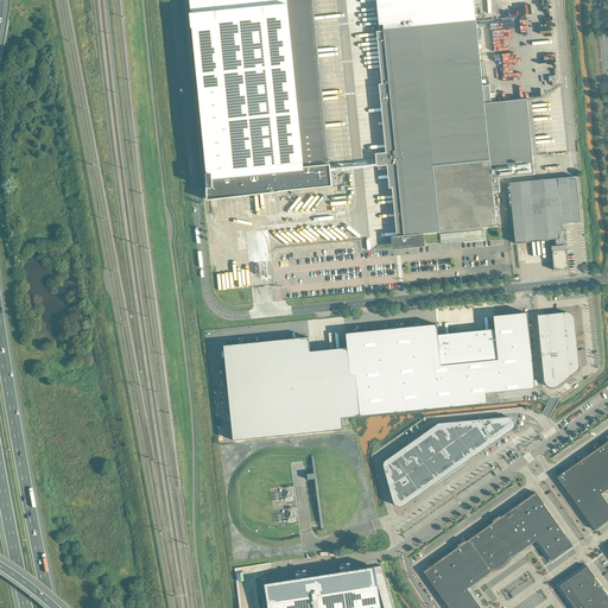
[(331,185),(329,171),(312,0),(190,0),(208,175),(207,175),(209,189),(210,197),(213,197),(213,198),(216,198),(216,197),(331,185)]
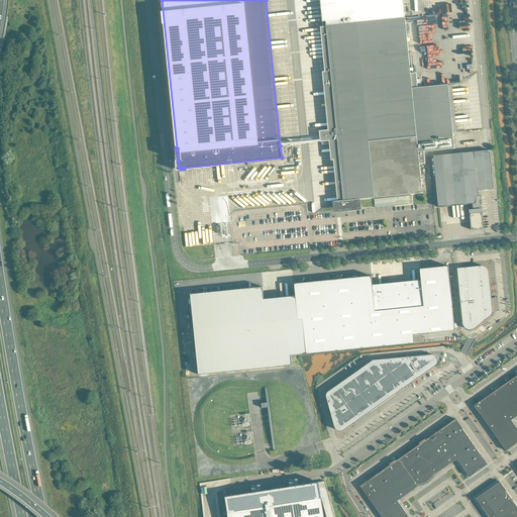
[(403,0),(320,0),(323,26),(323,27),(320,27),(325,72),(322,72),(328,130),(319,131),(320,138),(320,140),(320,141),(329,141),(331,161),(334,161),(338,201),(335,201),(335,204),(337,204),(338,210),(356,208),(355,200),(422,193),(419,164),(425,164),(424,151),(454,148),(452,131),(456,131),(451,85),(448,85),(418,88),(416,76),(411,77),(405,17),(403,0)]
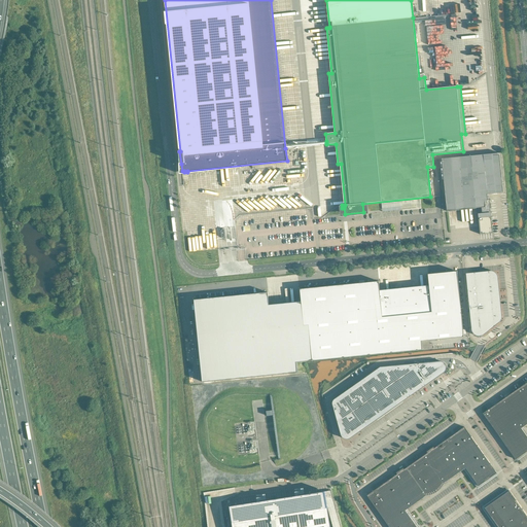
[(488,200),(487,195),(503,192),(499,153),(442,159),(447,211),(482,208),(482,214),(479,214),(479,217),(480,235),(493,233),(491,216),(490,216),(489,213),(491,213),(489,200),(488,200)]
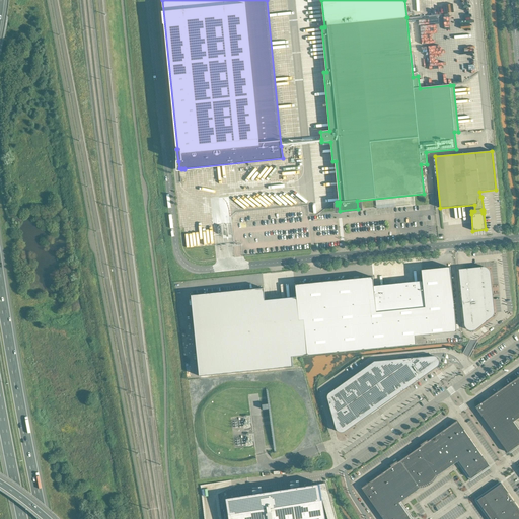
[(457,331),(450,267),(422,270),(423,281),(374,286),(373,277),(296,285),(297,297),(288,298),(266,300),(264,288),(192,295),(200,376),(293,367),(292,357),(302,356),(308,355),(417,345),(416,336),(457,331)]
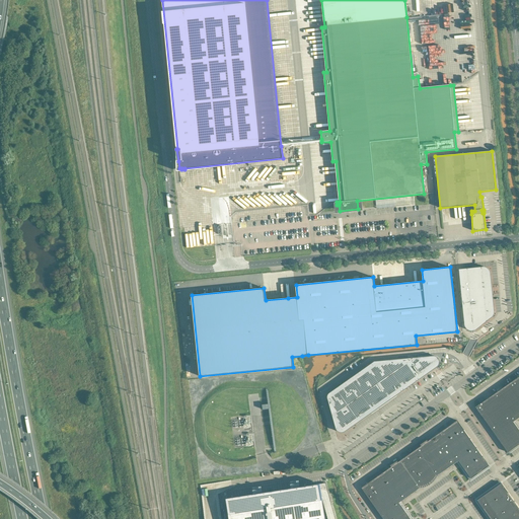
[(480,267),(459,270),(464,323),(464,324),(465,326),(465,327),(466,328),(467,329),(468,329),(469,330),(470,330),(471,331),(472,331),(473,330),(475,330),(476,329),(492,317),(493,316),(494,315),(494,314),(495,313),(495,311),(491,274),(491,272),(490,271),(490,270),(489,269),(488,268),(487,268),(486,267),(484,267),(483,267),(480,267)]
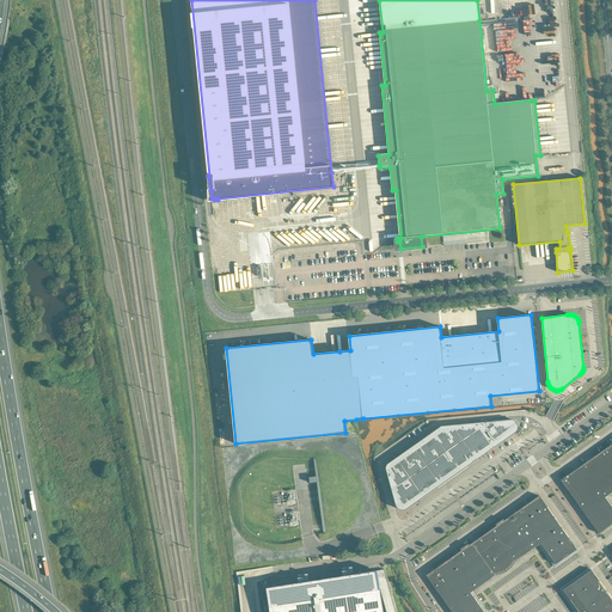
[(502,421),(482,422),(497,446),(515,433),(516,432),(518,430),(518,429),(519,428),(519,427),(519,426),(518,424),(518,423),(516,422),(515,421),(514,421),(513,420),(512,420),(510,420),(502,421)]
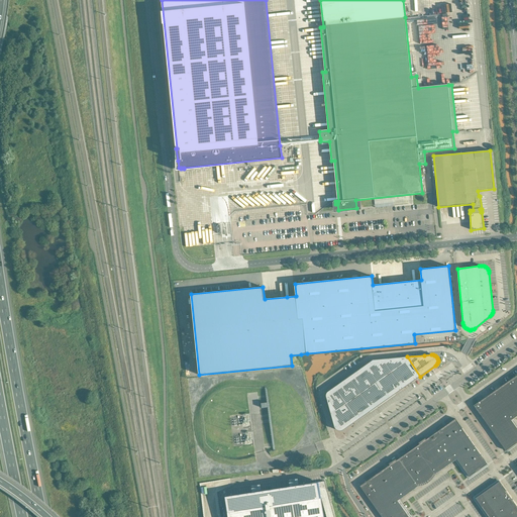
[(420,377),(407,356),(373,359),(396,393),(420,377)]
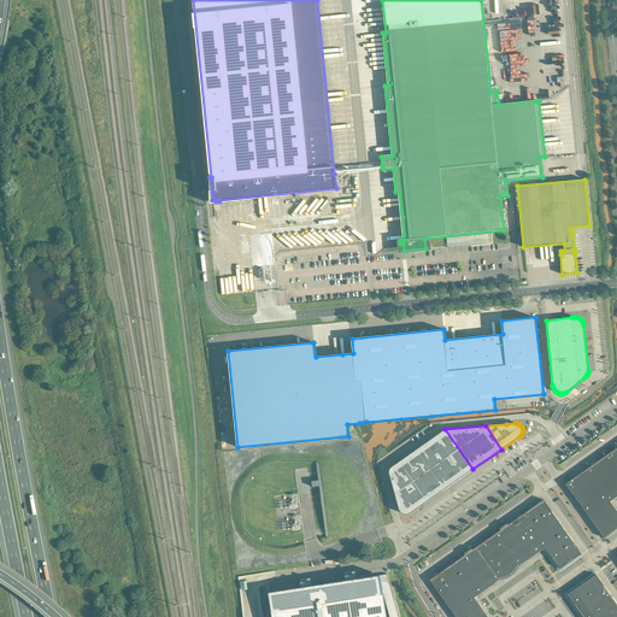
[(457,481),(472,469),(445,429),(429,441),(457,481)]
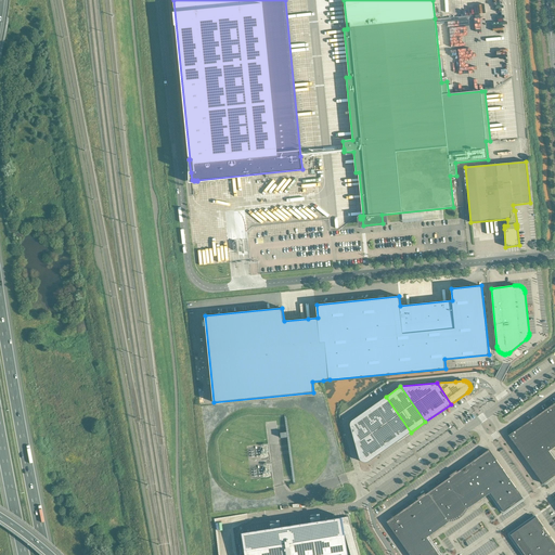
[(397,442),(411,433),(386,397),(372,407),(396,441),(397,442)]
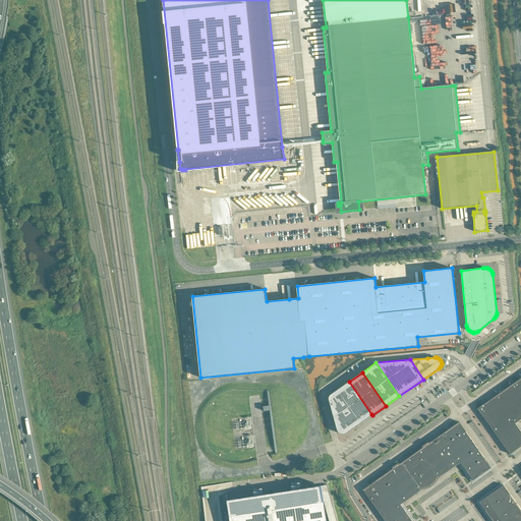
[(520,378),(477,408),(508,451),(513,452),(520,446),(520,430),(515,423),(520,418),(520,378)]
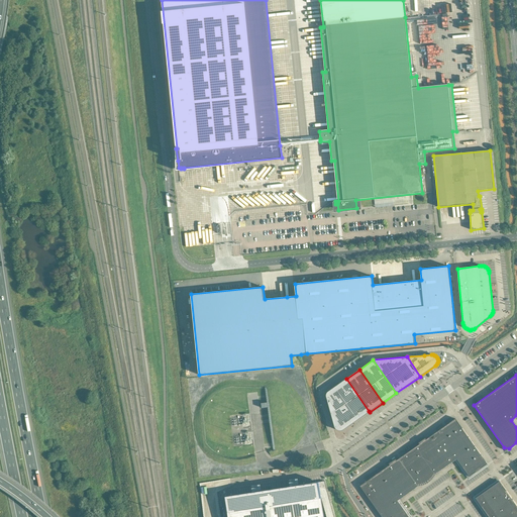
[(355,421),(370,412),(369,411),(346,379),(332,388),(355,421)]
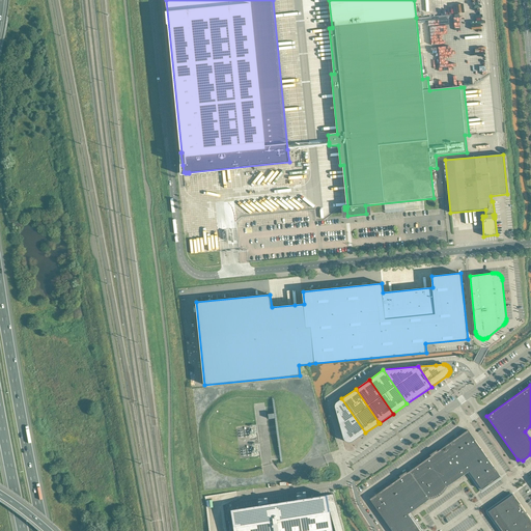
[(354,442),(365,432),(341,398),(337,401),(337,402),(336,402),(336,403),(335,404),(335,406),(335,407),(335,408),(343,438),(343,439),(344,440),(345,441),(346,442),(348,443),(350,443),(351,443),(352,443),(353,442),(354,442)]
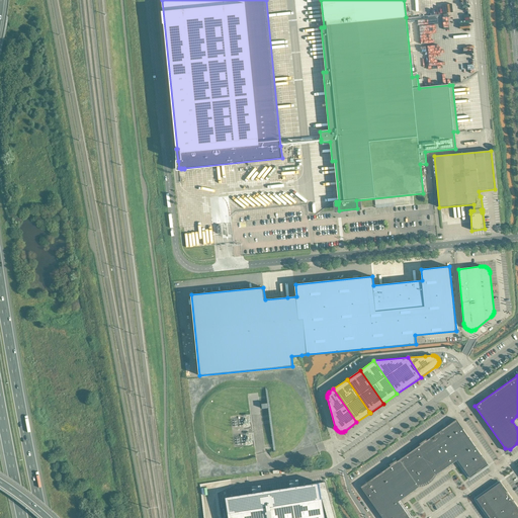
[(274,391),(268,392),(275,448),(284,447),(280,417),(278,418),(275,395),(274,391)]
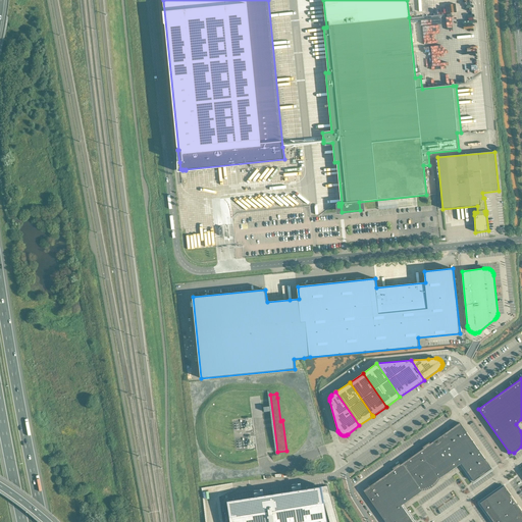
[(421,488),(438,476),(440,478),(461,463),(474,481),(492,468),(460,423),(430,444),(429,442),(423,448),(423,449),(400,465),(400,464),(393,468),(394,470),(364,490),(385,521),(413,521),(402,506),(422,490),(421,488)]
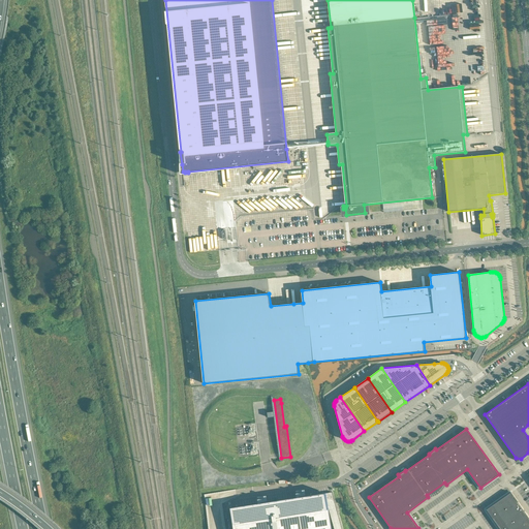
[(332,528),(329,507),(332,521),(340,519),(339,514),(336,503),(333,493),(333,492),(327,493),(235,507),(230,507),(230,508),(234,524),(234,528),(332,528)]
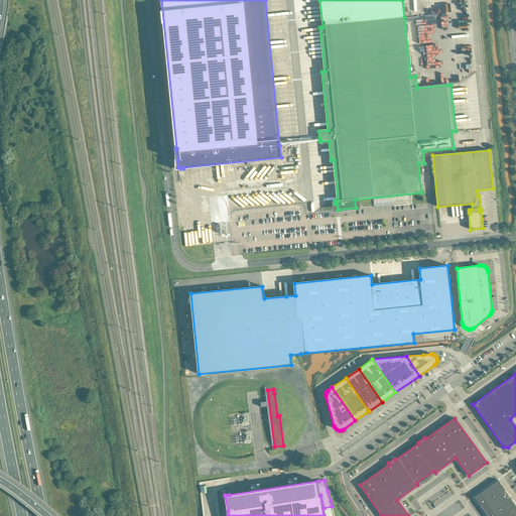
[(515,515),(515,505),(499,481),(475,497),(488,515),(515,515)]
